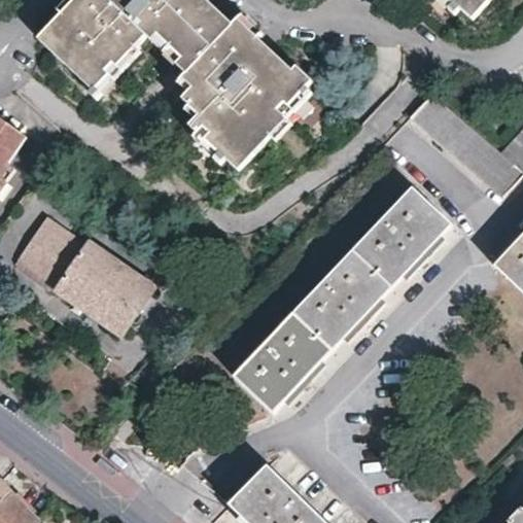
[(283,114),(306,91),(312,83),(295,68),(292,72),(266,47),(248,30),(236,19),(231,24),(205,0),(72,0),(60,14),(37,38),(90,89),(136,42),(147,31),(154,37),(159,32),(183,56),(178,61),(187,70),(183,74),(196,84),(189,90),(184,95),(192,101),(202,111),(197,117),(192,121),(199,129),(227,157),(238,167),(271,135),(287,118),(283,114)]
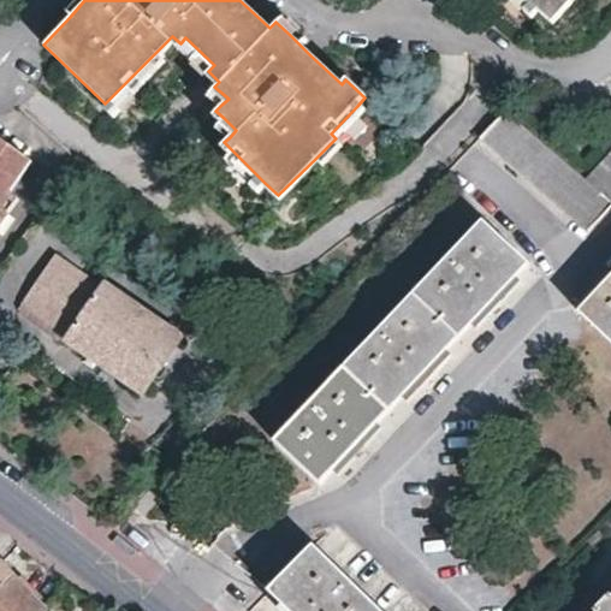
[(70,17),(84,0),(73,0),(64,10),(70,17)]
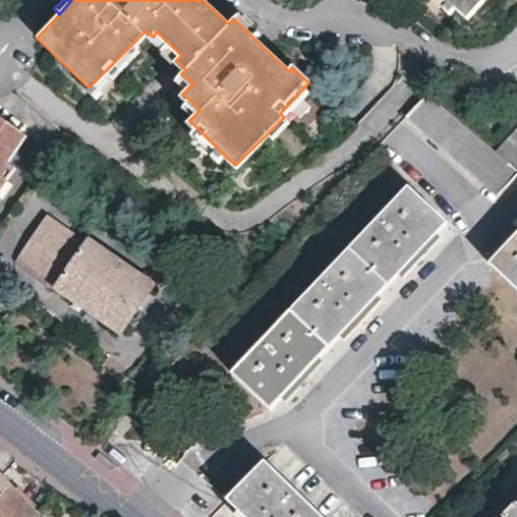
[(435,0),(441,5),(440,7),(447,13),(453,6),(446,0),(435,0)]
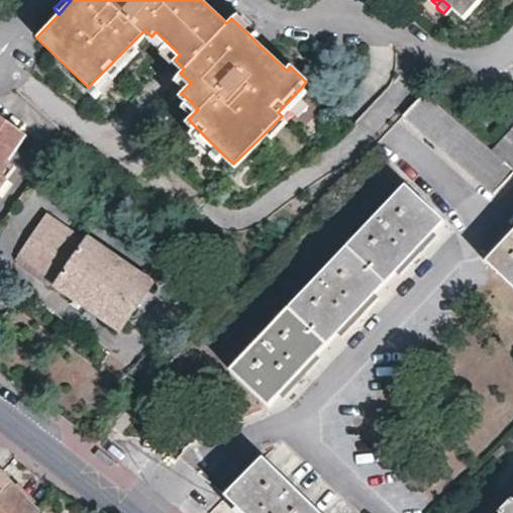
[(442,0),(449,6),(462,17),(477,0),(442,0)]
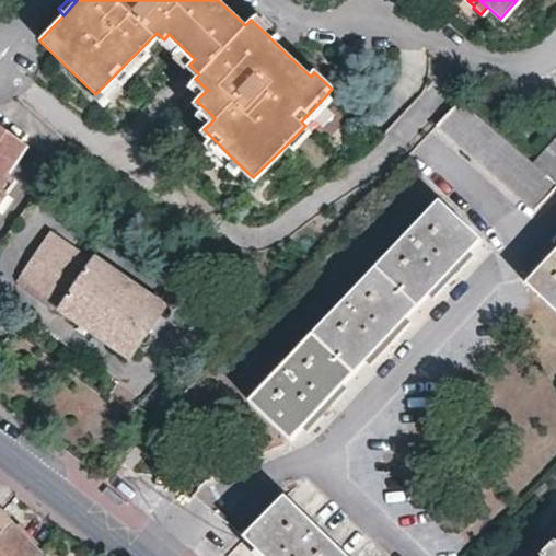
[(264,32),(282,50),(287,46),(268,27),(264,32)]
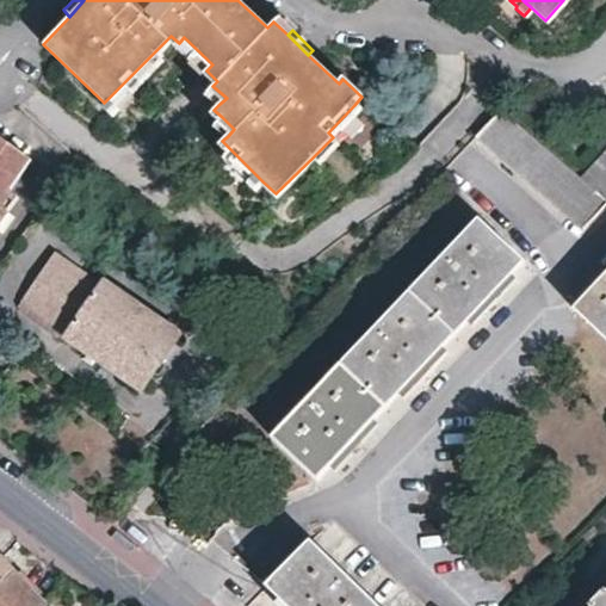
[(184,37),(179,43),(206,70),(212,65),(184,37)]
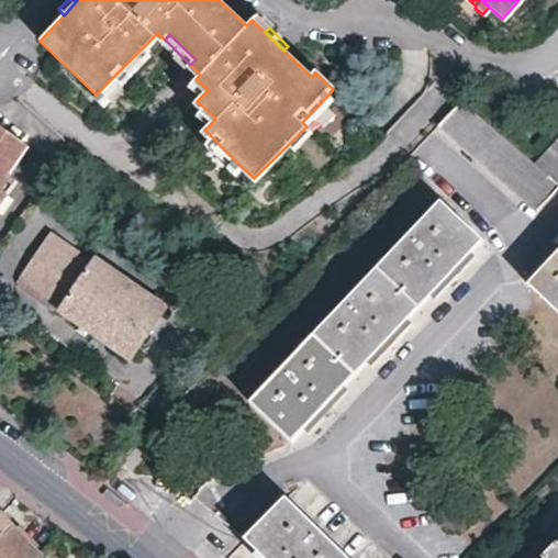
[(145,45),(96,95),(92,99),(100,107),(109,99),(105,97),(152,51),(145,45)]
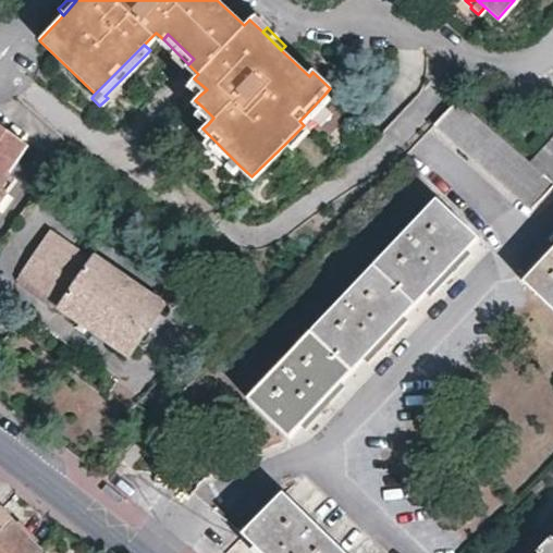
[(207,89),(194,78),(188,83),(200,95),(207,89)]
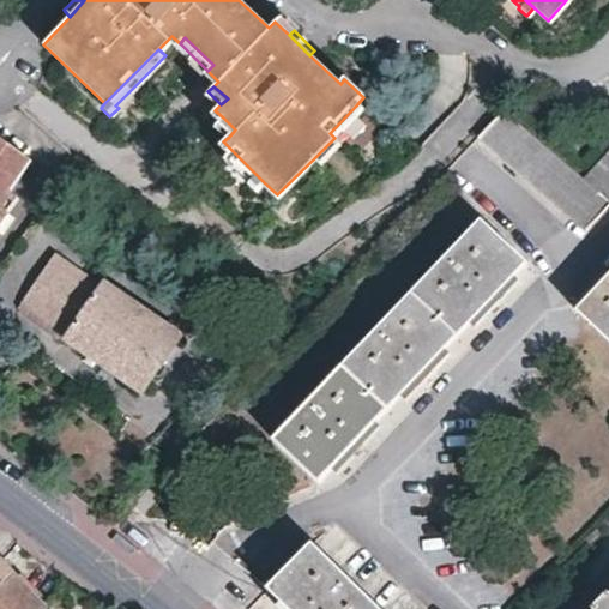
[(500,104),(476,132),(583,224),(608,196),(608,144),(595,160),(582,174),(500,104)]
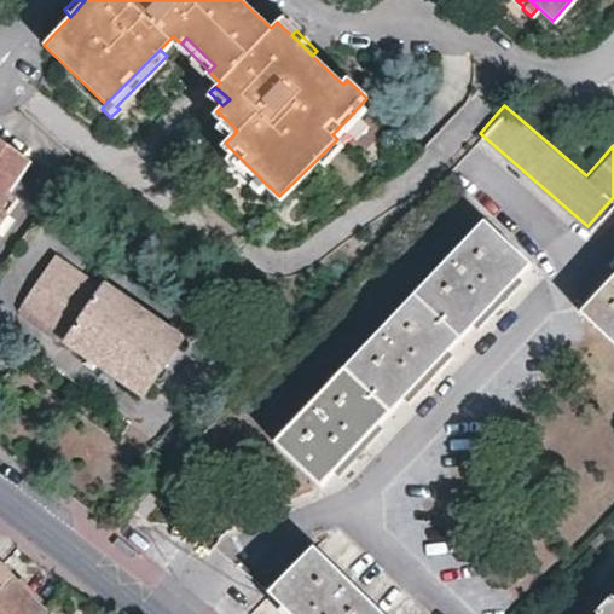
[(332,134),(337,139),(365,111),(359,106),(332,134)]
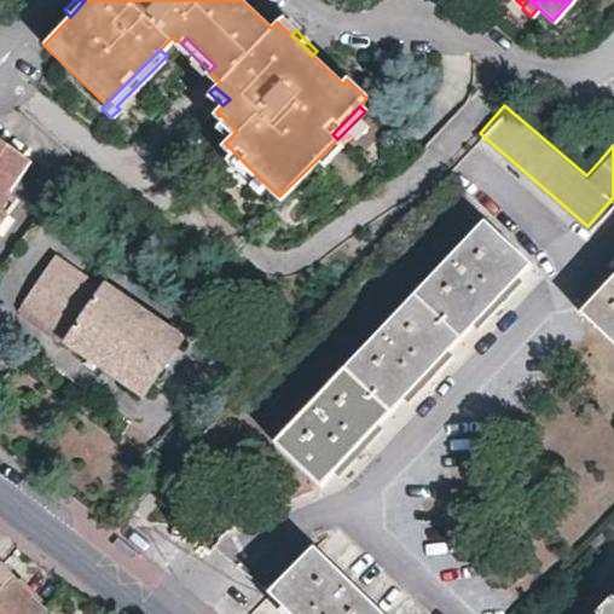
[(237,131),(225,119),(219,126),(231,138),(237,131)]
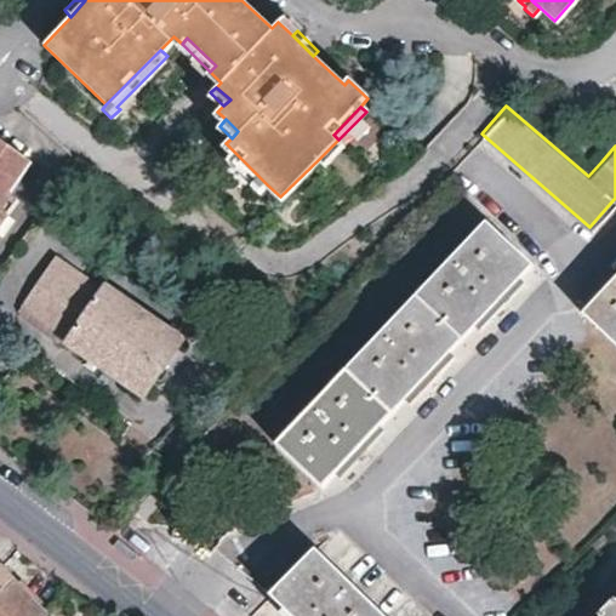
[(0,195),(6,188),(28,159),(0,138),(0,228),(10,216),(3,210),(0,207),(0,195)]
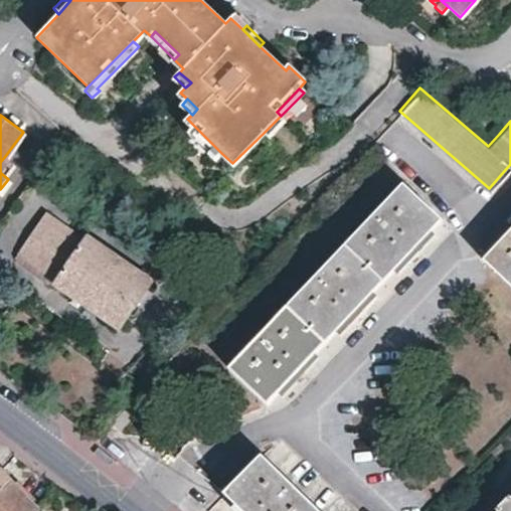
[(281,116),(265,132),(269,137),(285,120),(281,116)]
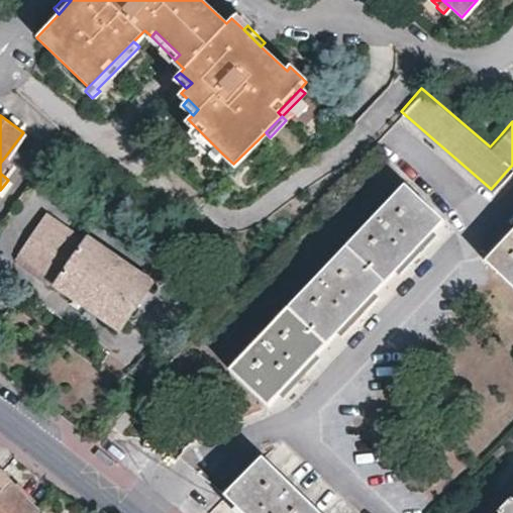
[(222,154),(195,126),(190,130),(212,151),(210,154),(216,161),(222,154)]
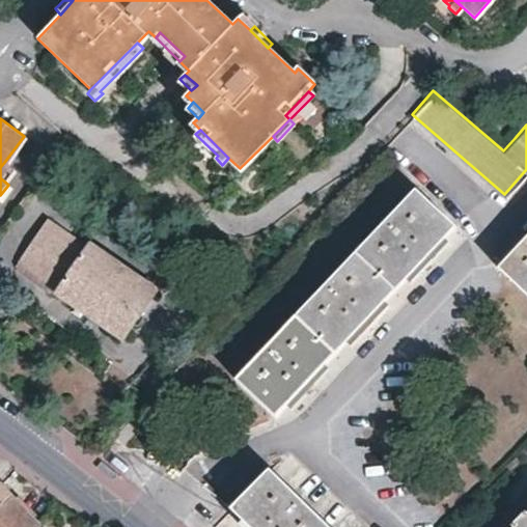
[(0,177),(2,179),(11,167),(5,161),(0,167),(0,177)]
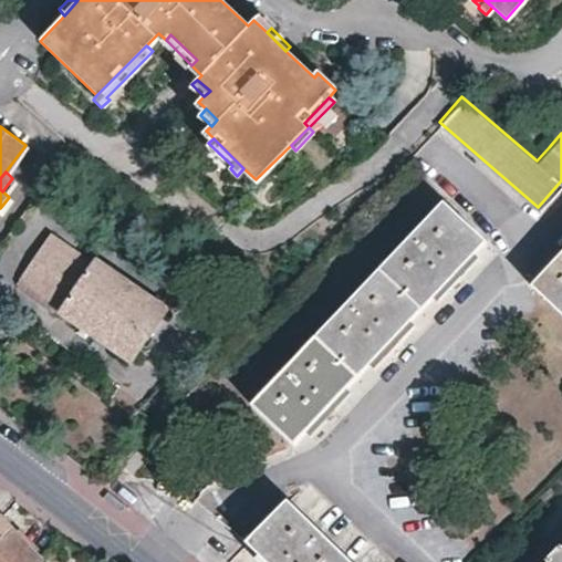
[(292,441),(484,239),(440,200),(250,401),(292,441)]
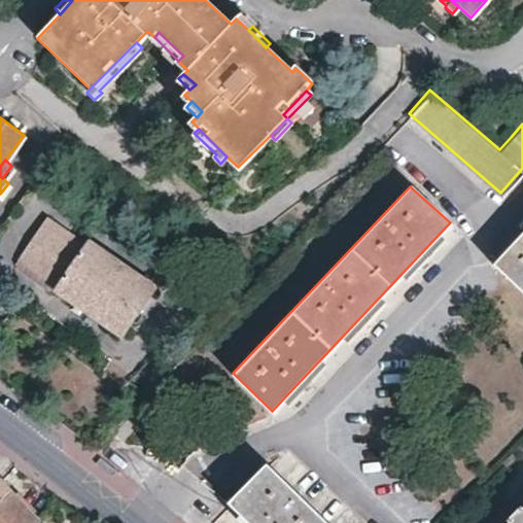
[(119,330),(151,284),(82,237),(80,241),(40,214),(13,253),(55,281),(53,285),(119,330)]
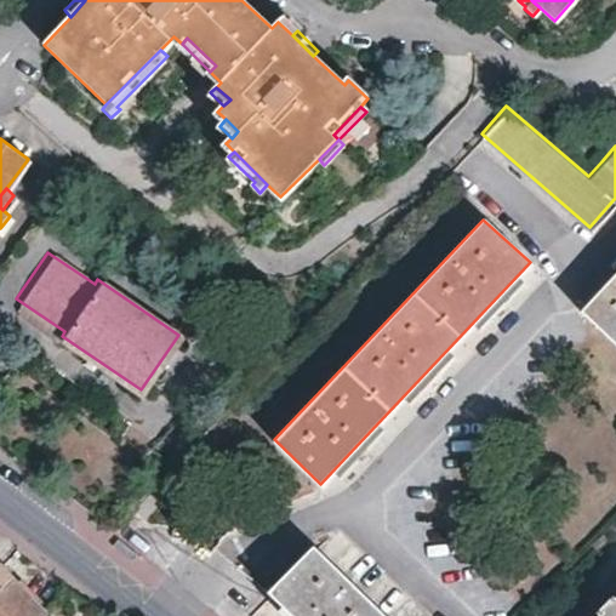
[(615,341),(615,269),(580,308),(615,341)]
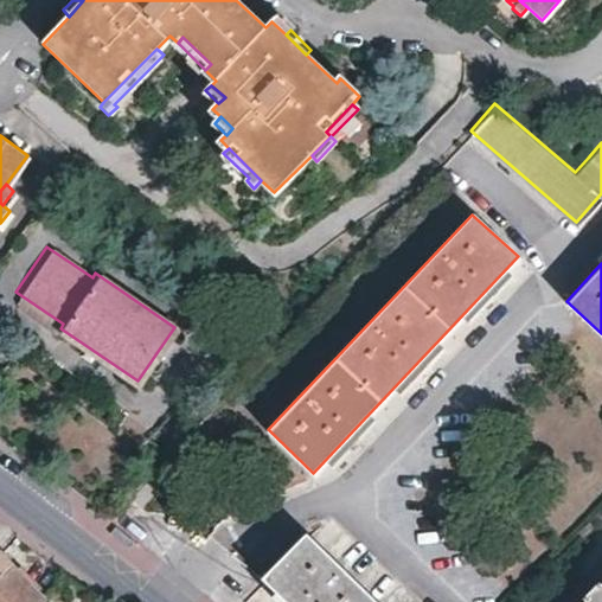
[(63,324),(15,292),(10,300),(53,328),(61,328),(63,324)]
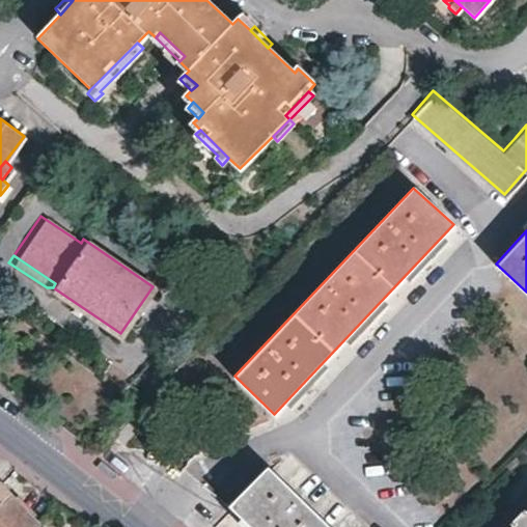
[(100,456),(95,462),(110,474),(114,469),(100,456)]
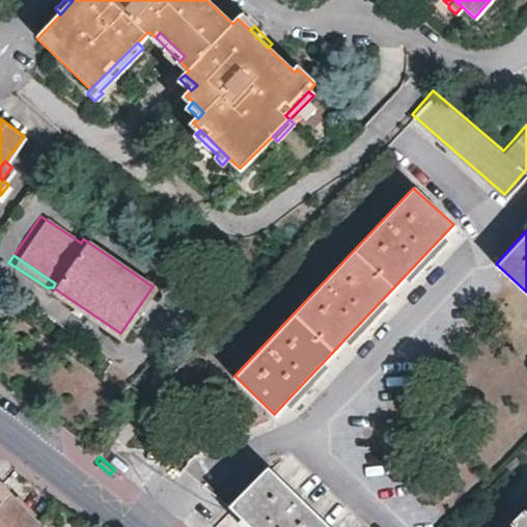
[(249,526),(329,526),(267,466),(226,505),(249,526)]
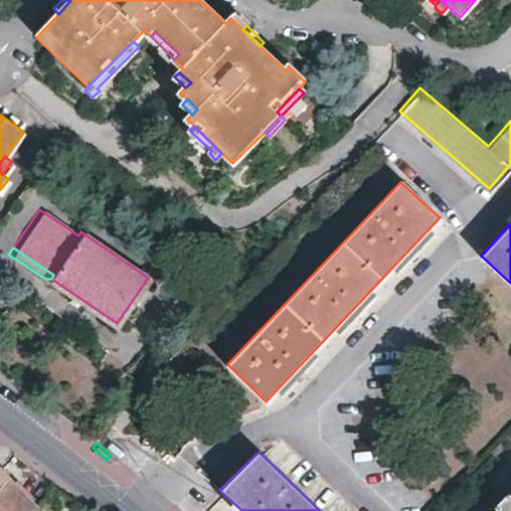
[(0,510),(30,510),(29,509),(34,504),(2,470),(0,468),(0,510)]
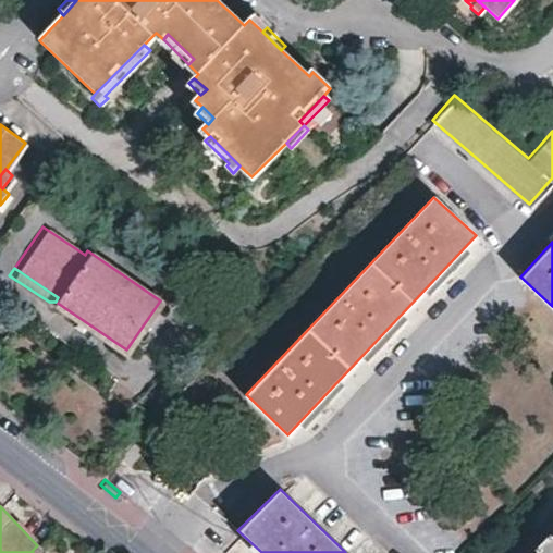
[(552,552),(552,533),(550,537),(549,536),(536,549),(538,551),(536,552),(552,552)]
